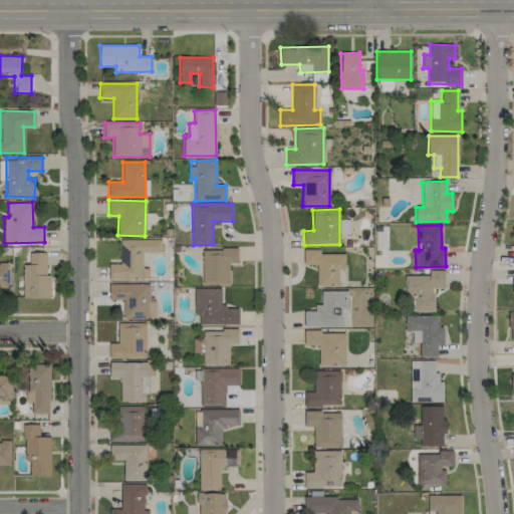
[(109,279),(149,279),(149,268),(143,268),(143,252),(161,252),(161,240),(120,239),(119,264),(109,263),(109,279)]
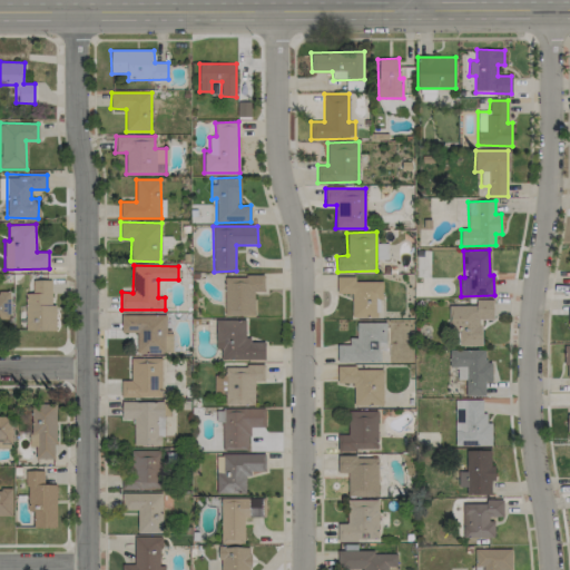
[(224,276),(224,316),(254,316),(254,292),(264,292),(264,276),(224,276)]
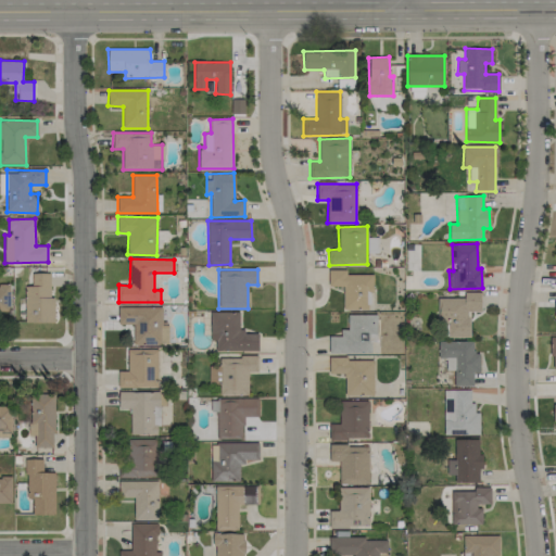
[(343,287),(342,310),(371,310),(373,275),(345,274),(345,270),(329,270),(328,287),(343,287)]
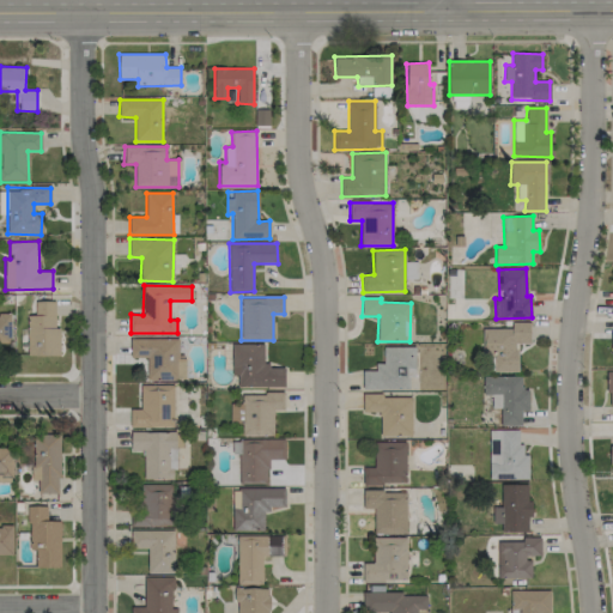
[(58,354),(56,301),(35,302),(35,315),(26,315),(28,356),(58,354)]
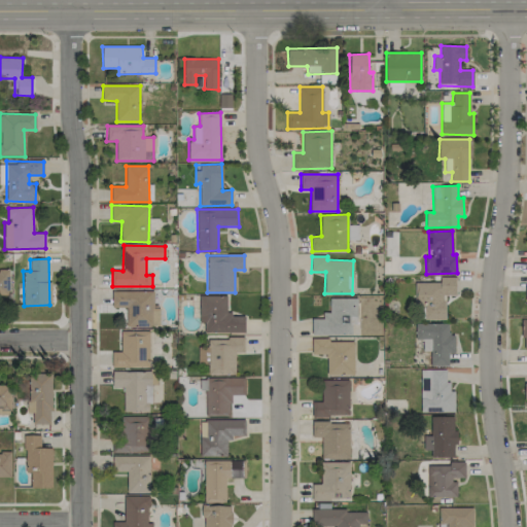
[(0,300),(9,300),(9,270),(0,270),(0,300)]
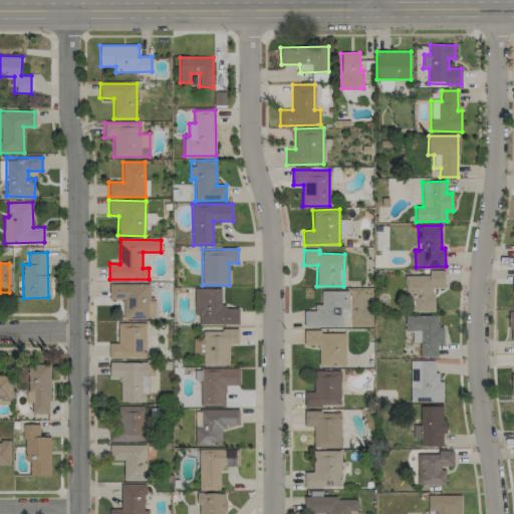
[(405,276),(405,311),(435,310),(434,288),(445,287),(445,270),(430,270),(430,275),(405,276)]
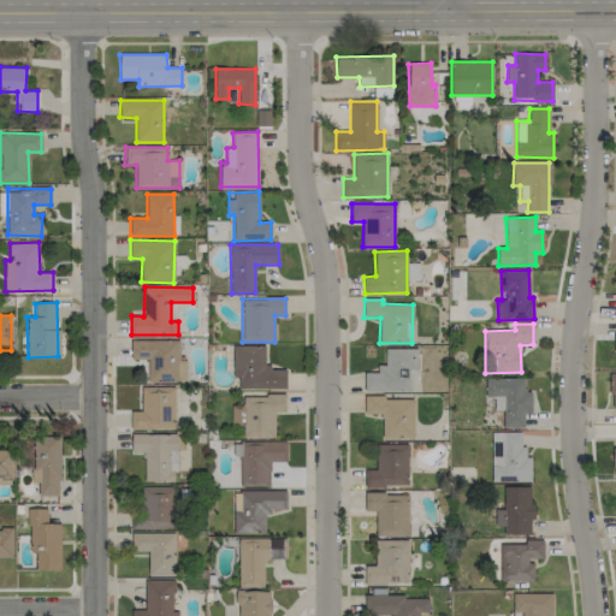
[(179,341),(131,341),(130,359),(148,360),(148,381),(185,383),(187,361),(178,361),(179,341)]
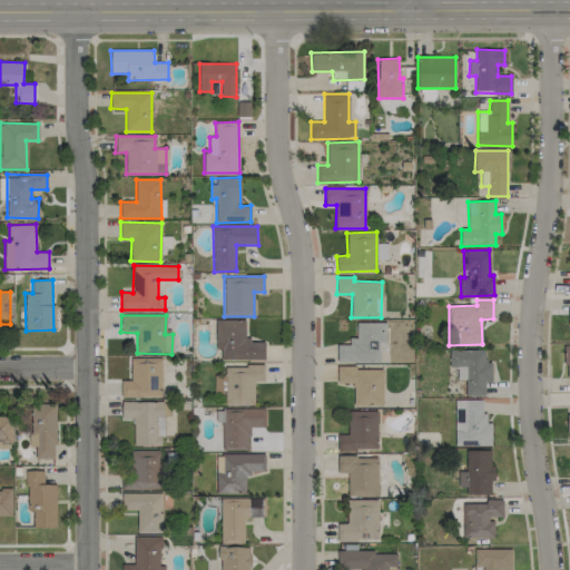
[(215,320),(216,350),(220,350),(220,360),(265,359),(265,341),(246,341),(245,320),(215,320)]
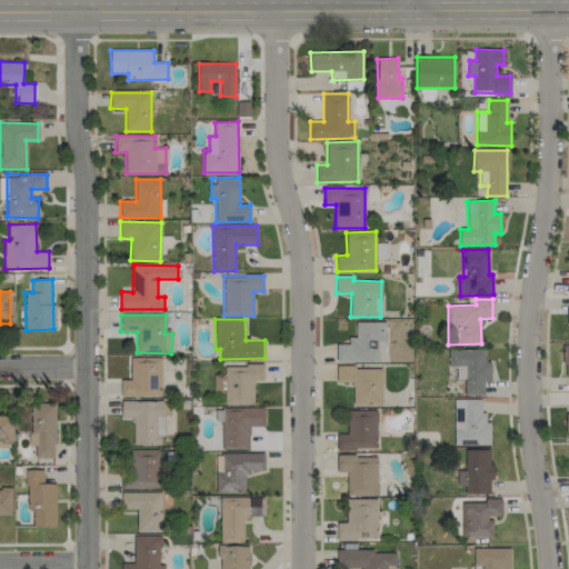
[(336,345),(336,361),(380,362),(380,351),(385,351),(386,322),(356,321),(356,338),(348,338),(348,345),(336,345)]
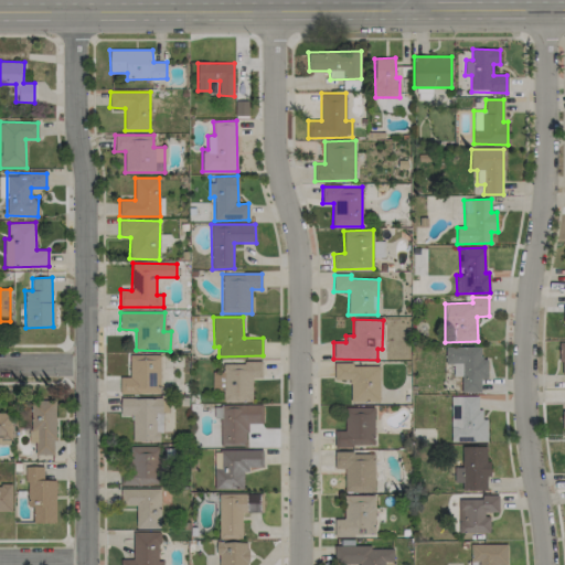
[(461,375),(461,392),(480,392),(481,379),(487,379),(488,359),(481,359),(481,347),(446,347),(445,364),(454,364),(454,375),(461,375)]
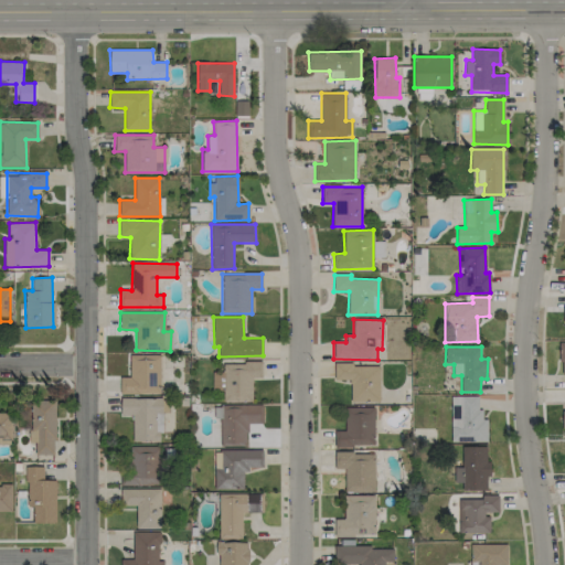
[(160,355),(130,354),(129,377),(120,376),(119,394),(160,394),(160,355)]
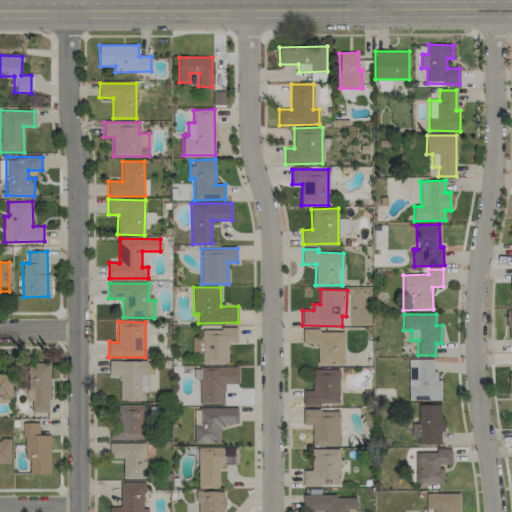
[(228,364),(228,342),(237,343),(237,329),(202,328),(202,342),(193,342),(193,352),(202,353),(202,364),(228,364)]
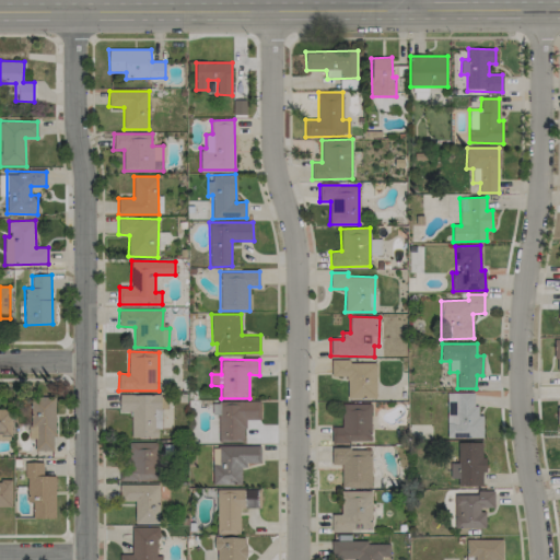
[(347,398),(376,398),(376,361),(330,362),(331,376),(347,376),(347,398)]
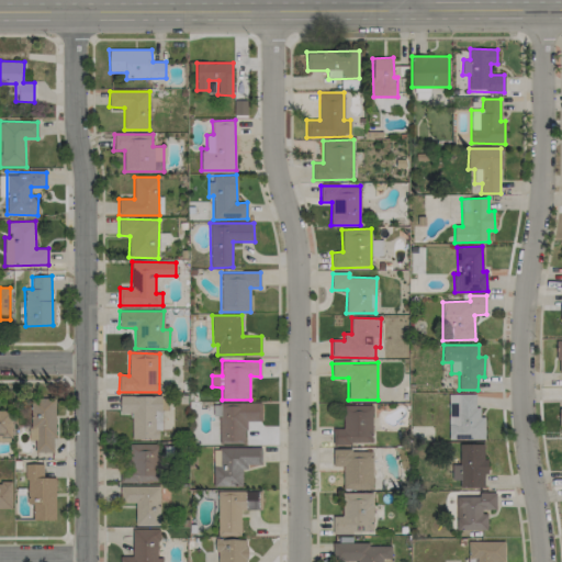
[(484,439),(485,417),(478,416),(478,394),(449,394),(448,439),(484,439)]
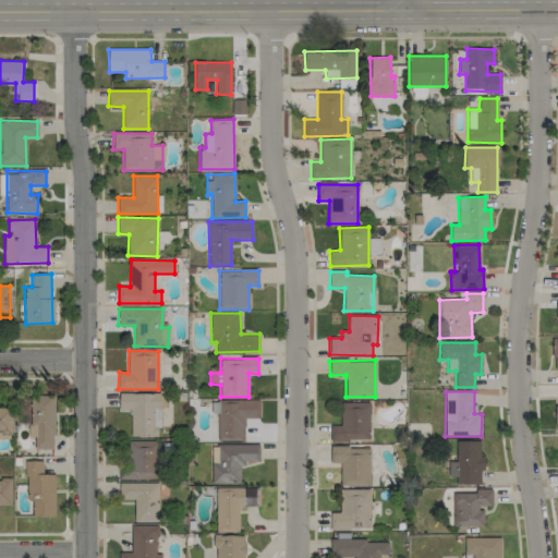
[(159,436),(160,393),(119,392),(119,410),(131,410),(130,435),(159,436)]
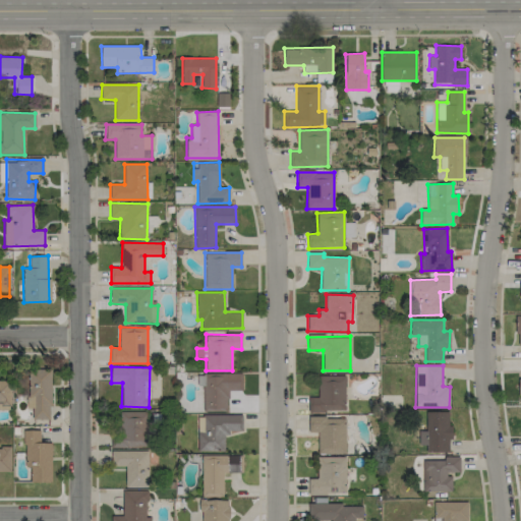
[(51,418),(50,369),(27,370),(29,408),(32,408),(33,419),(51,418)]
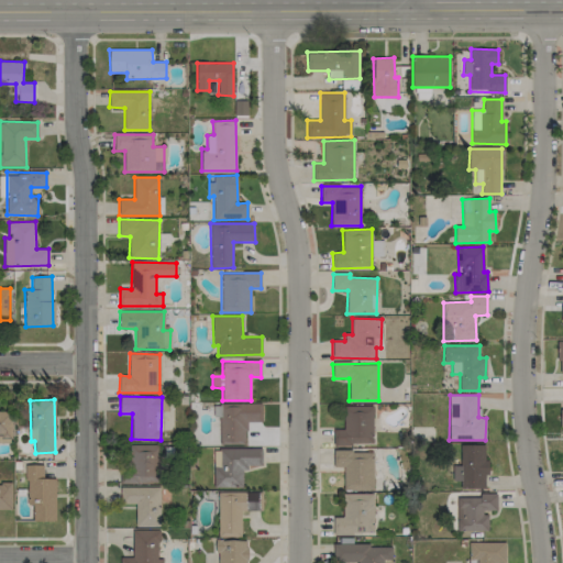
[(219,416),(220,445),(246,444),(245,422),(262,422),(262,403),(213,404),(213,416),(219,416)]
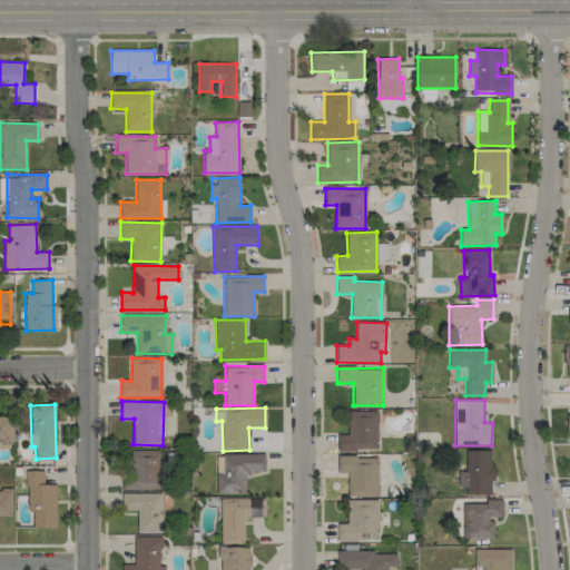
[(377,451),(377,411),(349,411),(347,434),(337,434),(337,450),(377,451)]
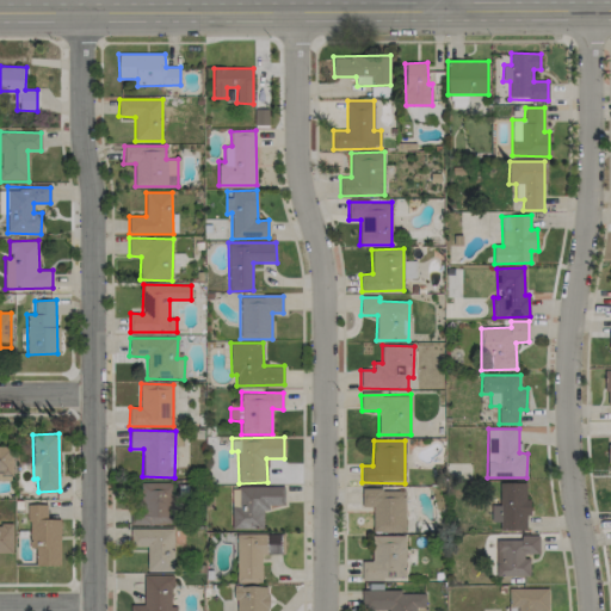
[(0,479),(13,479),(12,446),(0,445),(0,479)]
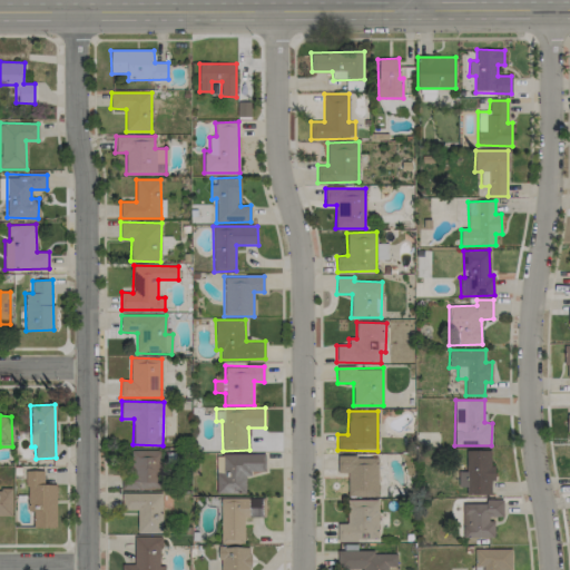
[(160,451),(130,450),(130,471),(121,471),(120,489),(160,490),(160,451)]
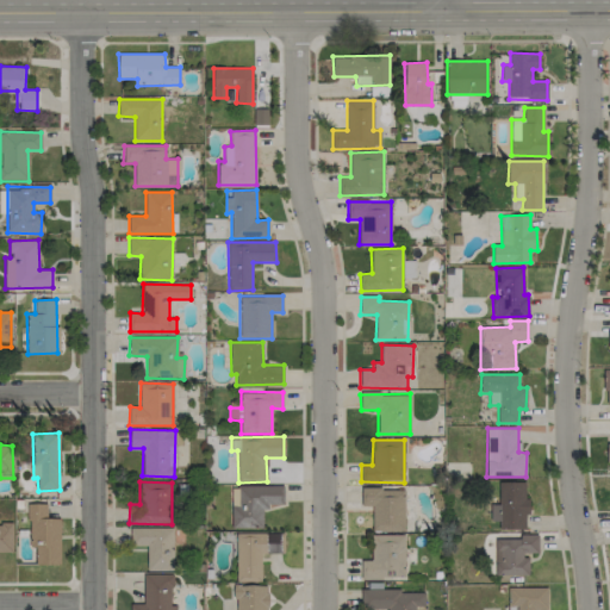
[(499,529),(527,529),(527,481),(498,483),(498,504),(491,504),(491,521),(499,521),(499,529)]
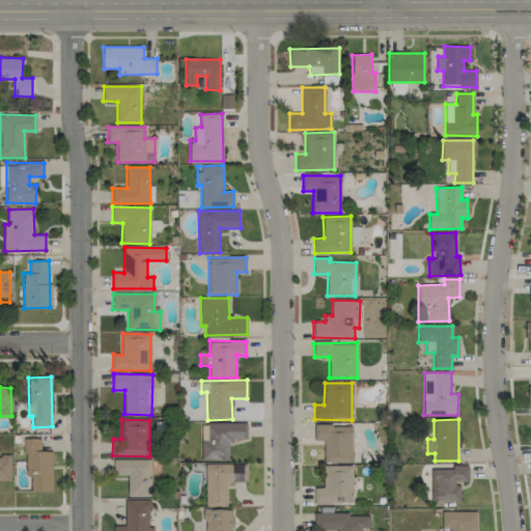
[(247,441),(247,422),(207,423),(207,440),(201,440),(201,459),(228,458),(228,441),(247,441)]
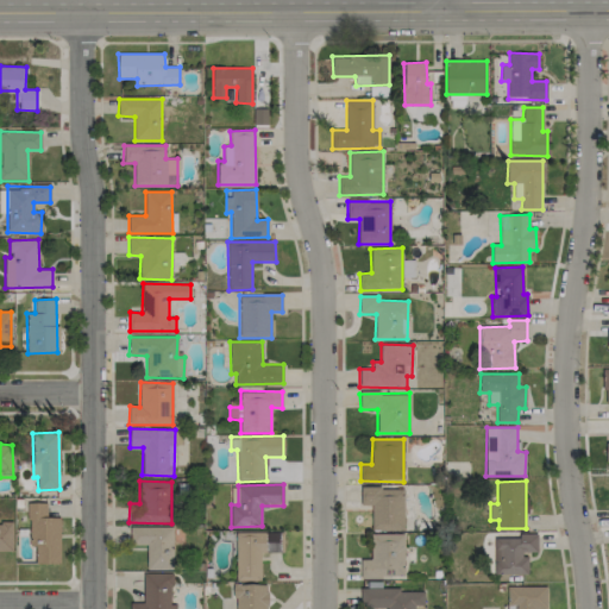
[(372,506),(371,531),(403,531),(405,488),(360,488),(360,506),(372,506)]
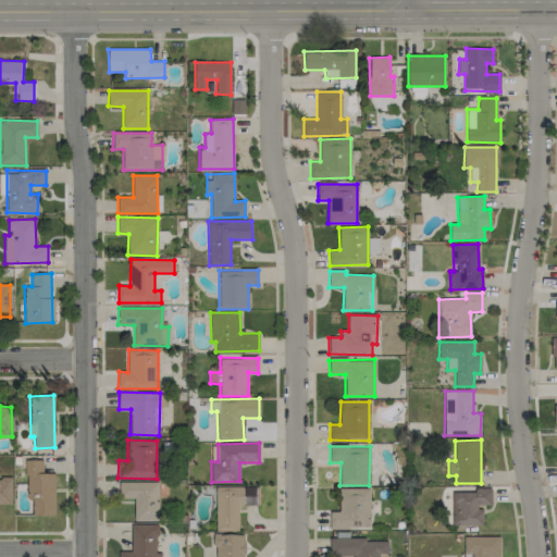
[(54,473),(42,473),(42,460),(26,459),(26,499),(33,499),(33,516),(54,516),(54,473)]
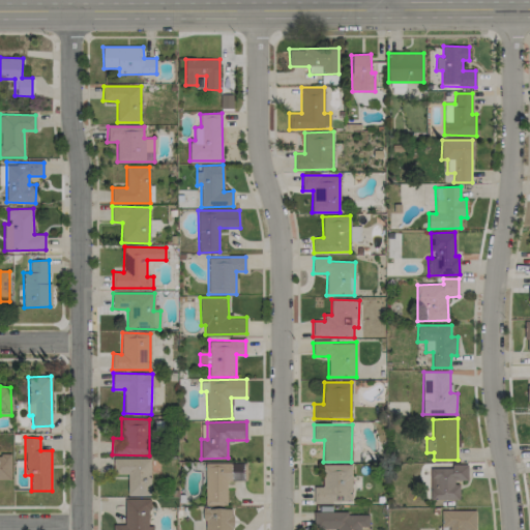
[(0,479),(11,479),(11,455),(0,454),(0,479)]
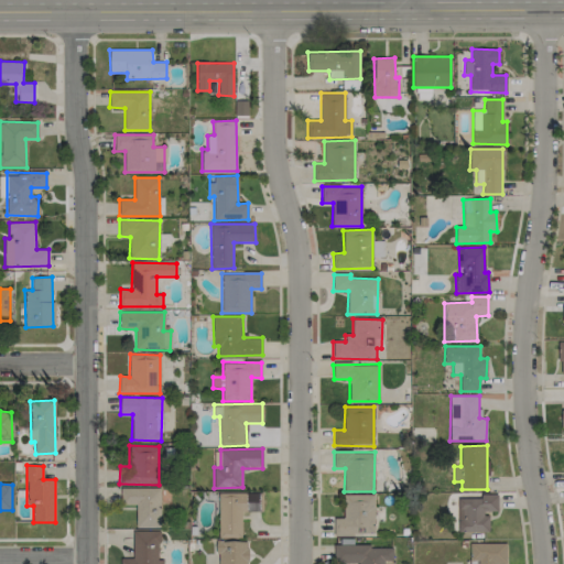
[(160,488),(120,488),(120,505),(136,505),(136,528),(160,528),(160,488)]
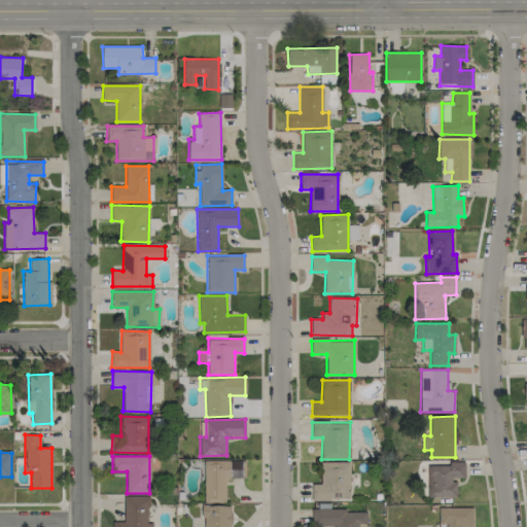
[(204,502),(225,502),(225,478),(246,478),(246,460),(204,460),(204,502)]
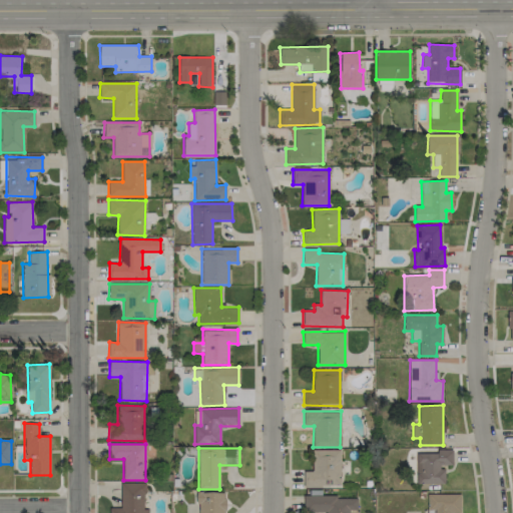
[(417,484),(445,483),(444,466),(453,466),(452,451),(416,452),(417,484)]
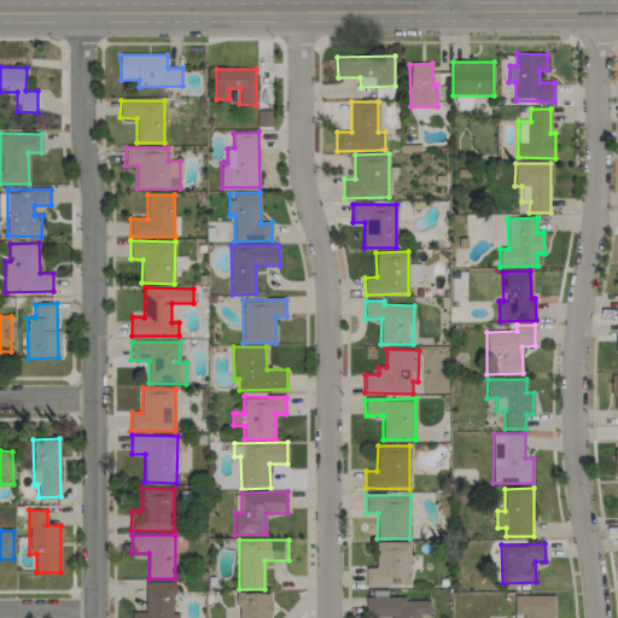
[(132,617),(178,617),(178,613),(174,613),(174,582),(145,582),(145,611),(132,611),(132,617)]
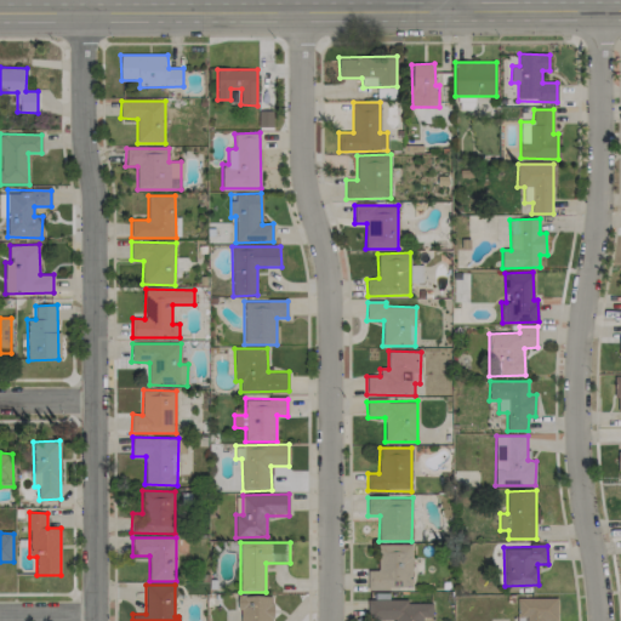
[(238,620),(272,620),(273,596),(239,596),(238,620)]
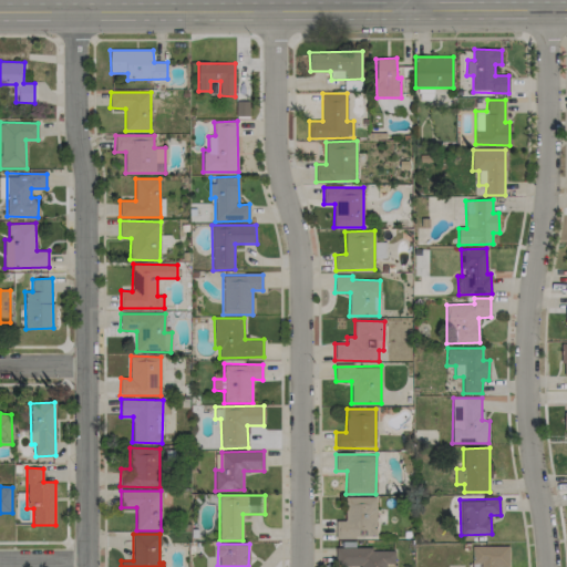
[(508,546),(472,547),(472,566),(503,566),(509,566),(508,546)]
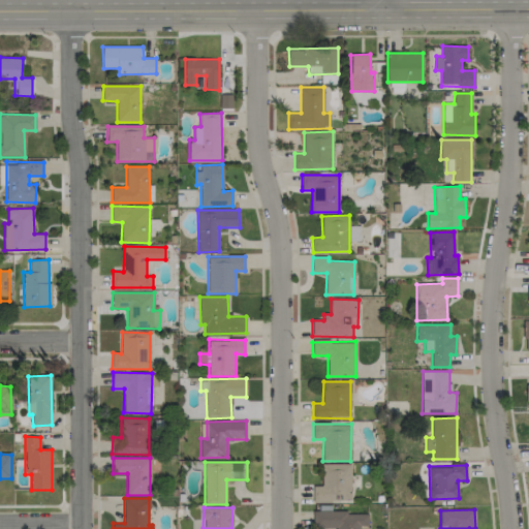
[(368,528),(368,512),(313,511),(313,528),(336,528),(368,528)]
